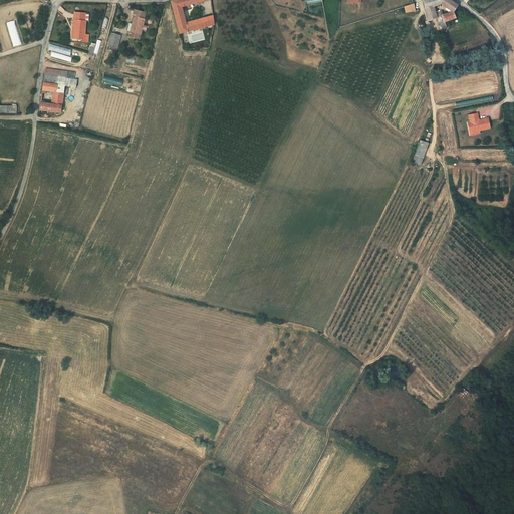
[(173,0),(171,0),(174,13),(182,11),(181,7),(204,0),(173,0)]
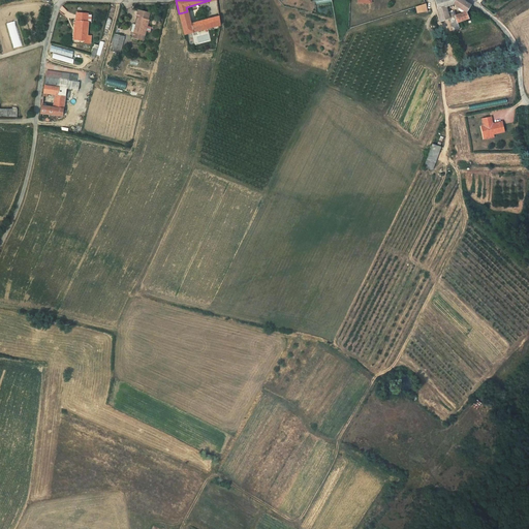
[(448,19),(445,8),(441,0),(436,0),(434,1),(440,22),(448,19)]
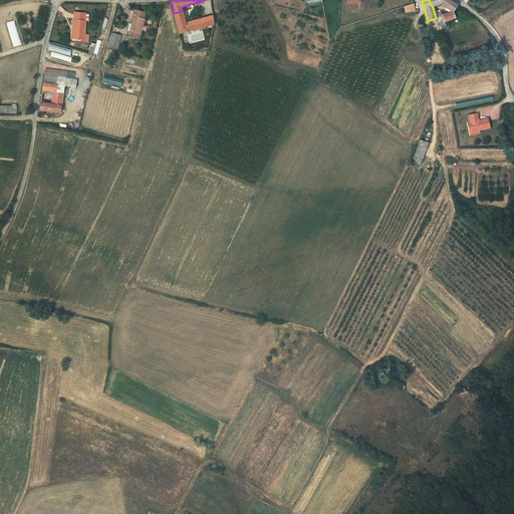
[(448,0),(429,0),(433,8),(441,5),(453,12),(457,6),(448,0)]
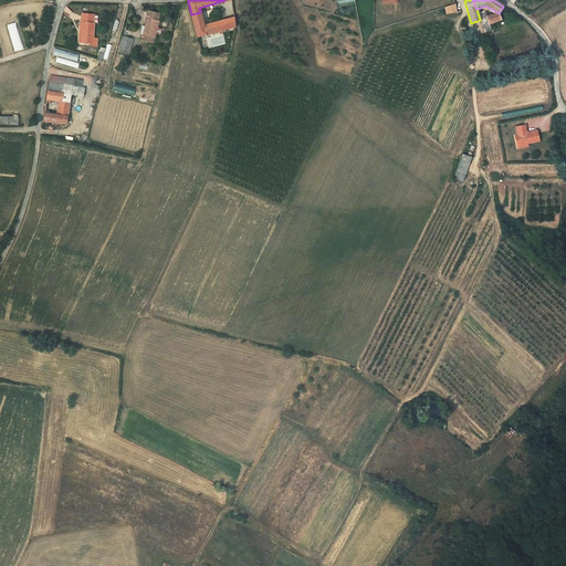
[(458,13),(456,4),(444,8),(446,14),(458,13)]
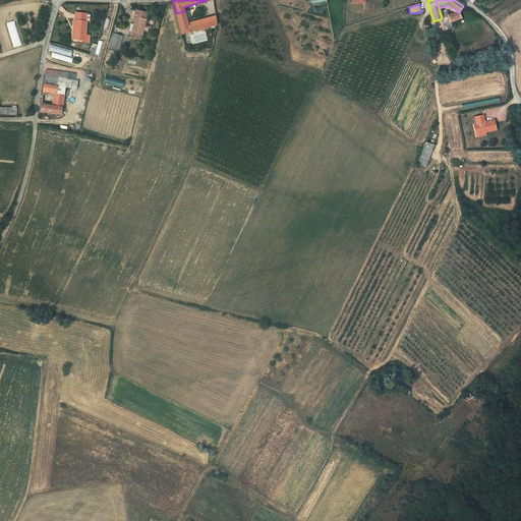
[(145,18),(147,12),(135,9),(133,15),(135,16),(129,36),(137,39),(143,18),(145,18)]
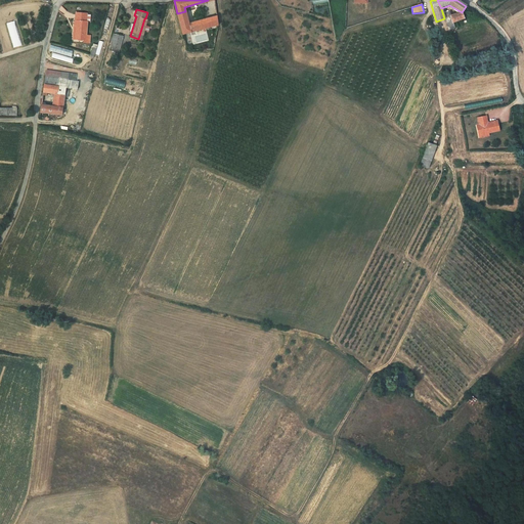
[(177,13),(179,19),(187,17),(185,11),(177,13)]
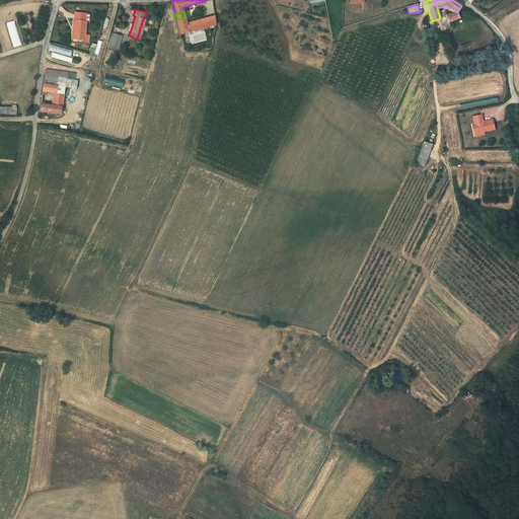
[(73,20),(75,20),(74,38),(84,38),(86,21),(84,21),(85,13),(73,12),(73,20)]
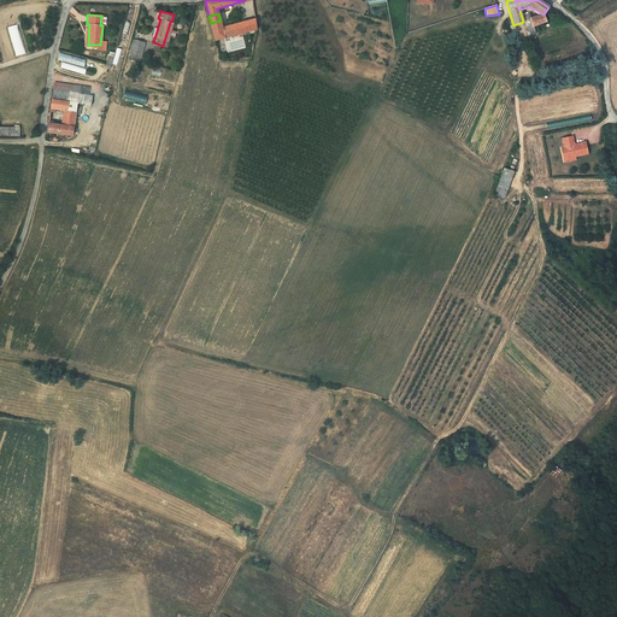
[(546,22),(544,15),(523,22),(528,35),(535,33),(533,27),(546,22)]
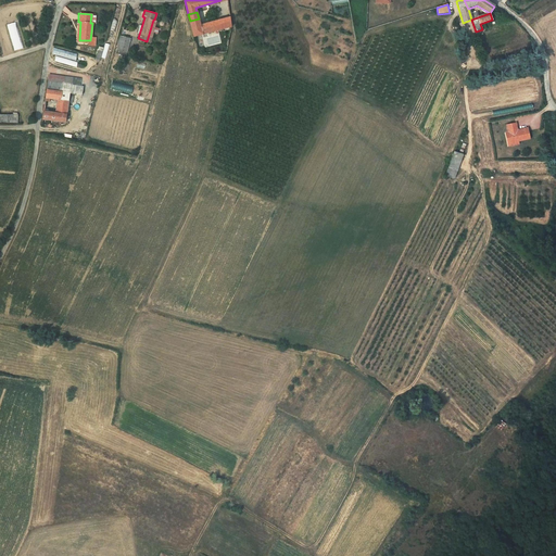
[(230,17),(222,20),(224,29),(232,27),(230,17)]
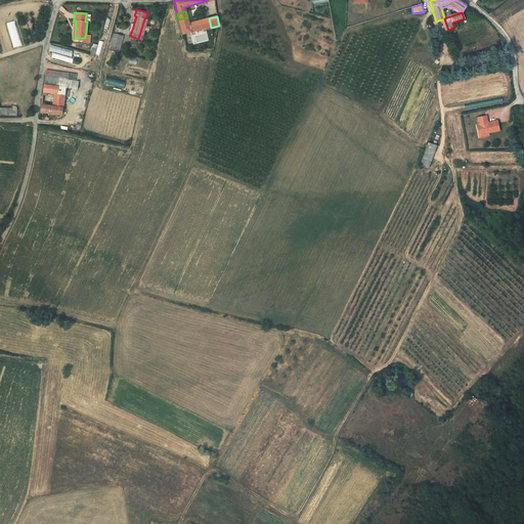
[(183,35),(211,28),(209,18),(188,24),(187,17),(179,19),(183,35)]
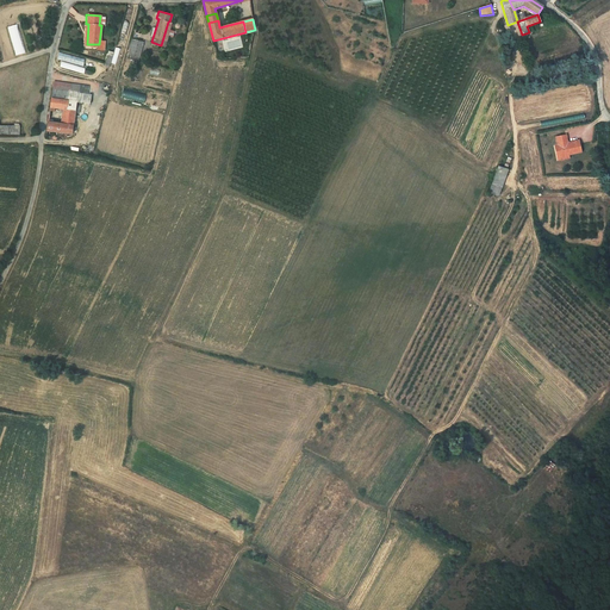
[(7,26),(16,56),(25,53),(17,24),(7,26)]
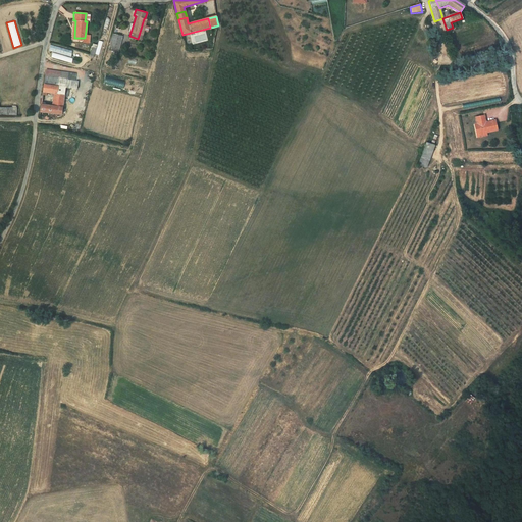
[(113,34),(111,49),(120,50),(122,35),(113,34)]
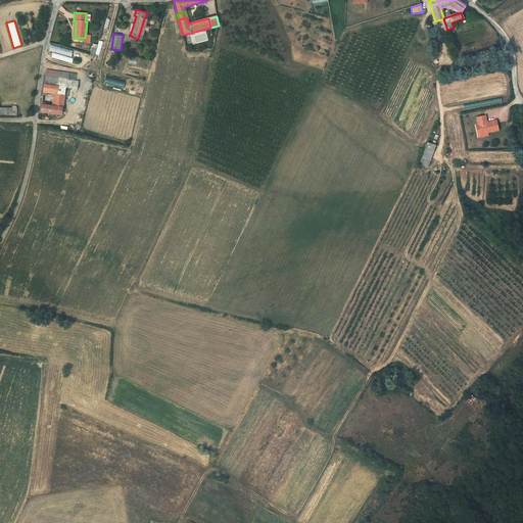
[(53,51),(51,57),(70,63),(74,51),(50,44),(49,50),(53,51)]
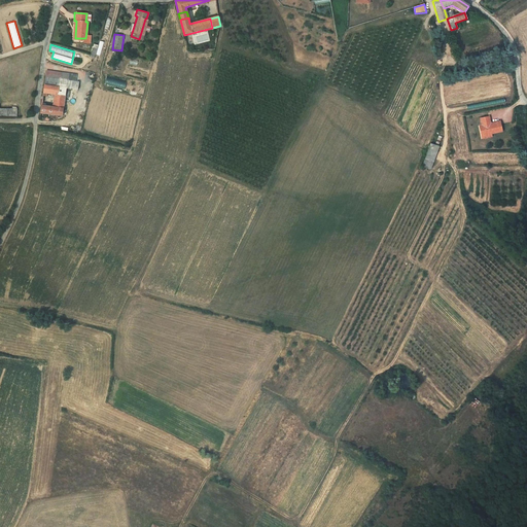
[(45,70),(43,84),(58,86),(59,79),(76,81),(77,74),(45,70)]
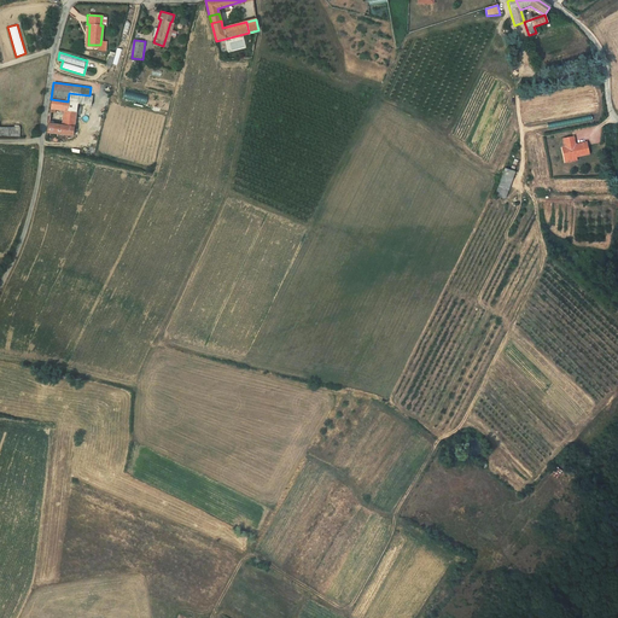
[(89,95),(69,93),(68,101),(76,103),(91,105),(92,97),(89,95)]
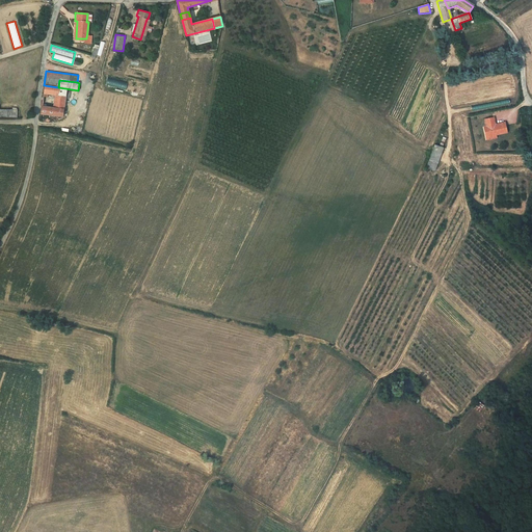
[(46,97),(46,94),(52,94),(57,95),(58,87),(44,85),(43,97),(46,97)]
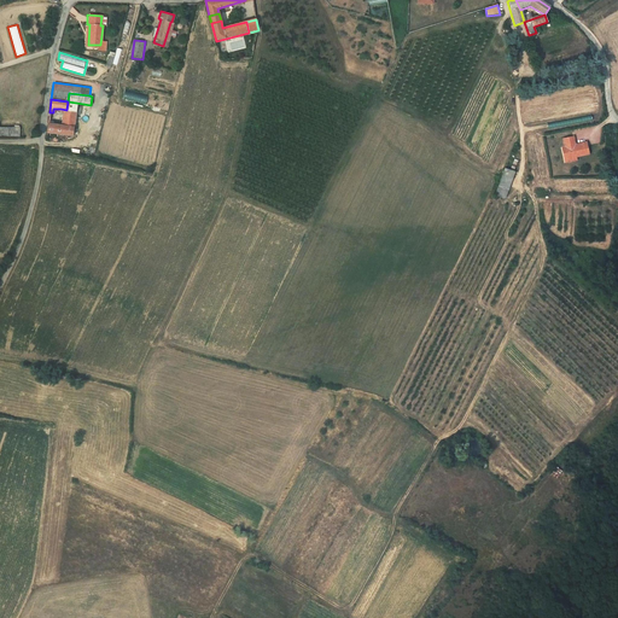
[(60,109),(58,126),(74,128),(76,103),(68,101),(66,110),(60,109)]
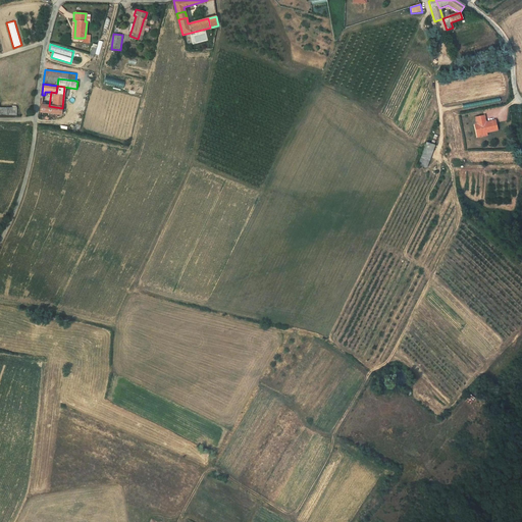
[(62,108),(49,106),(40,104),(39,112),(61,115),(62,108)]
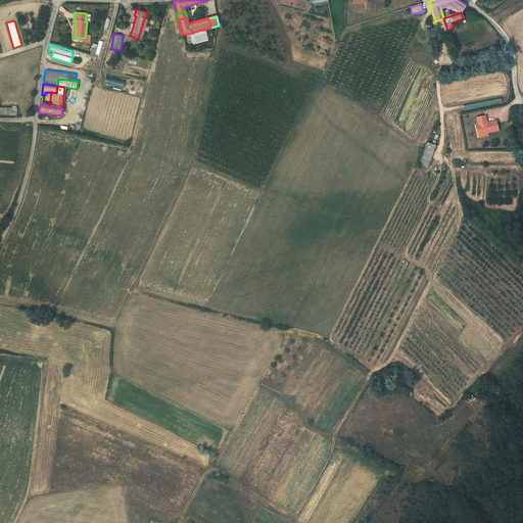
[(478,134),(487,132),(500,130),(497,122),(489,124),(487,116),(477,119),(478,125),(476,125),(478,134)]
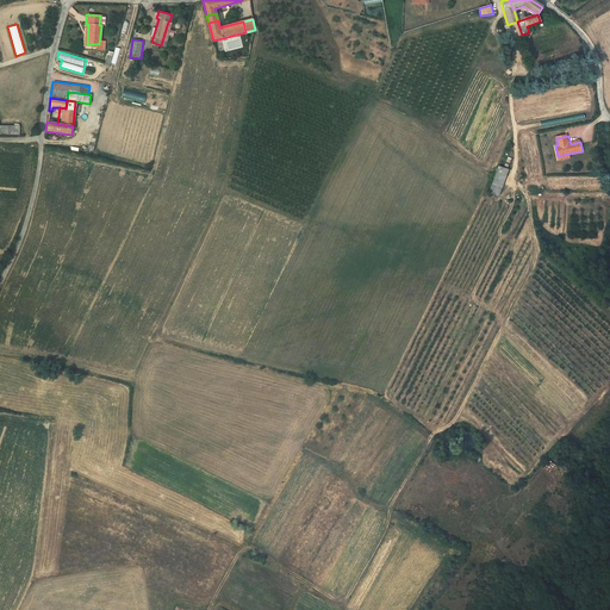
[(495,195),(505,175),(496,172),(486,192),(495,195)]
